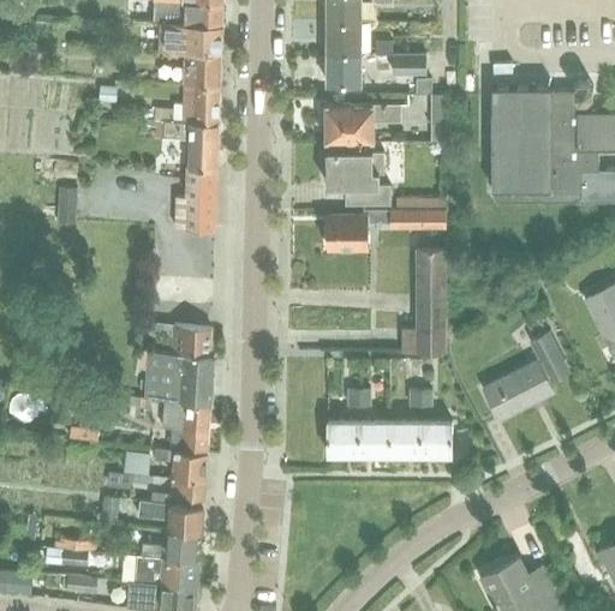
[(360,0),(326,0),(327,24),(362,24),(360,0)]
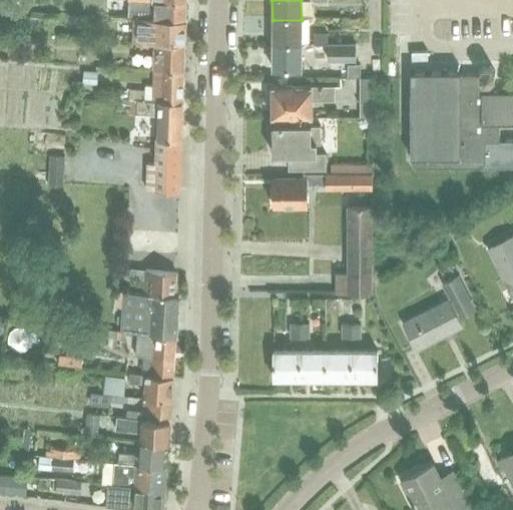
[(128,2),(127,20),(132,20),(152,22),(184,23),(184,4),(141,3),(134,2),(128,2)]
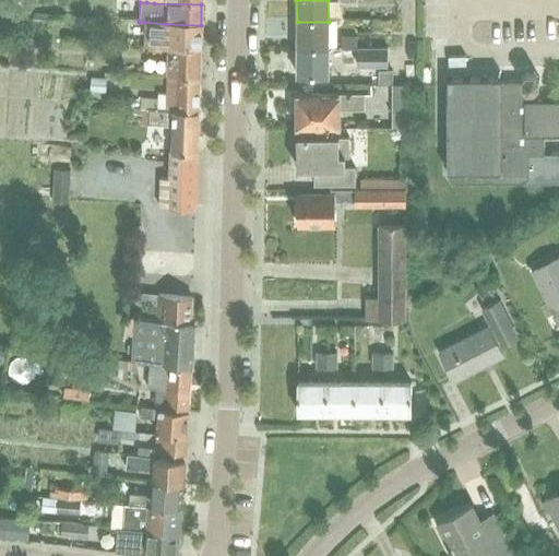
[(33,16),(33,24),(51,25),(51,18),(33,16)]
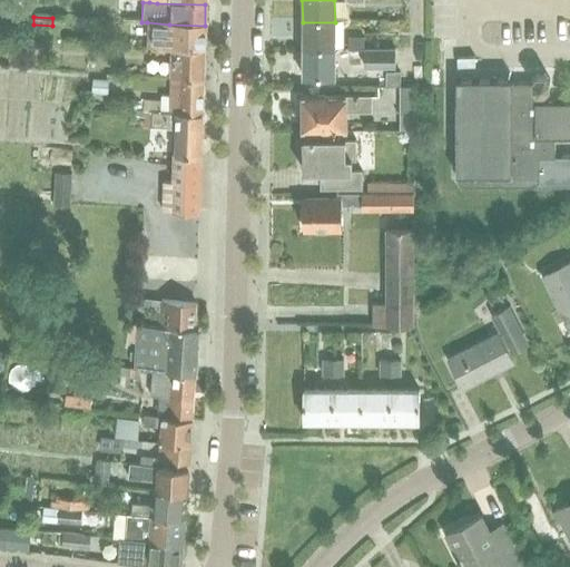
[(147,22),(146,47),(157,48),(160,48),(170,49),(204,50),(205,26),(169,25),(147,22)]
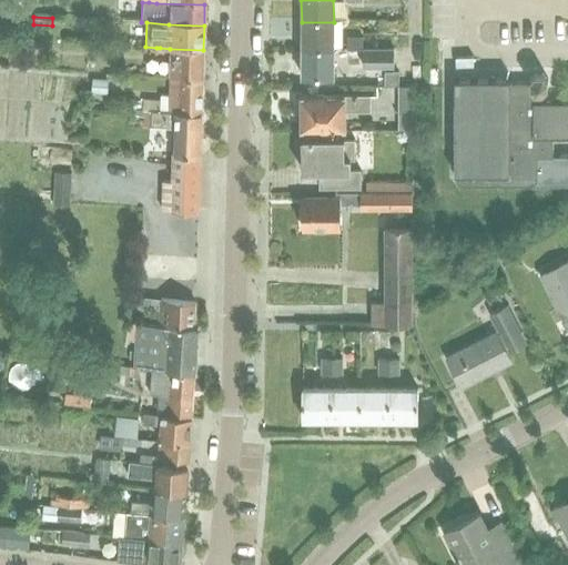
[(334,22),(302,22),(302,50),(333,50),(334,22)]
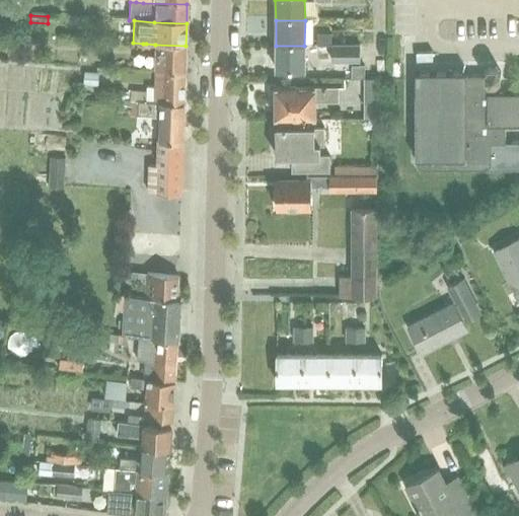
[(317,46),(331,46),(331,37),(317,37),(317,46)]
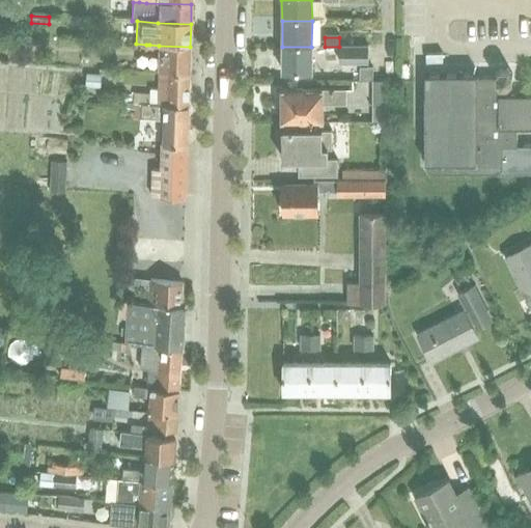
[(146,45),(146,50),(159,51),(158,68),(158,73),(189,75),(190,47),(159,46),(149,45),(146,45)]
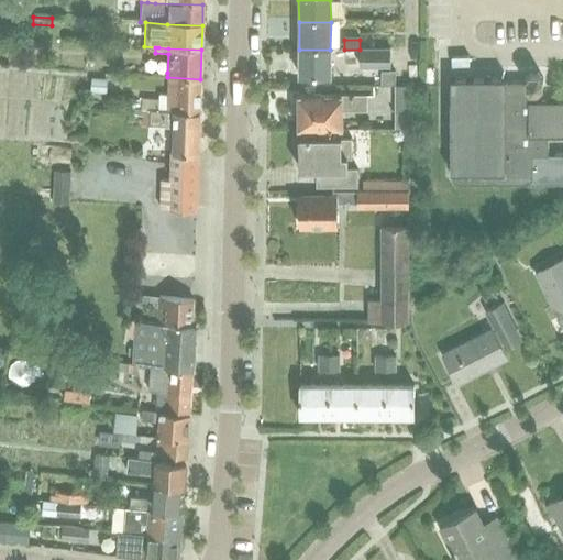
[(330,50),(299,50),(298,78),(330,78),(330,50)]
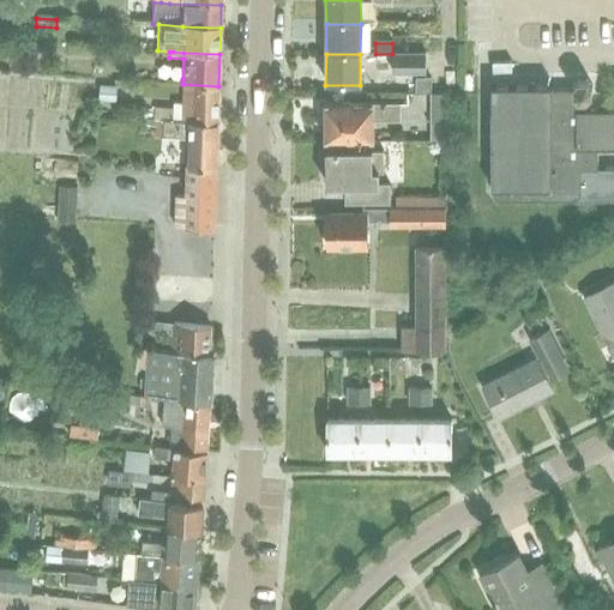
[(392,54),(375,54),(375,65),(392,65),(392,74),(426,74),(426,55),(392,55),(392,54)]
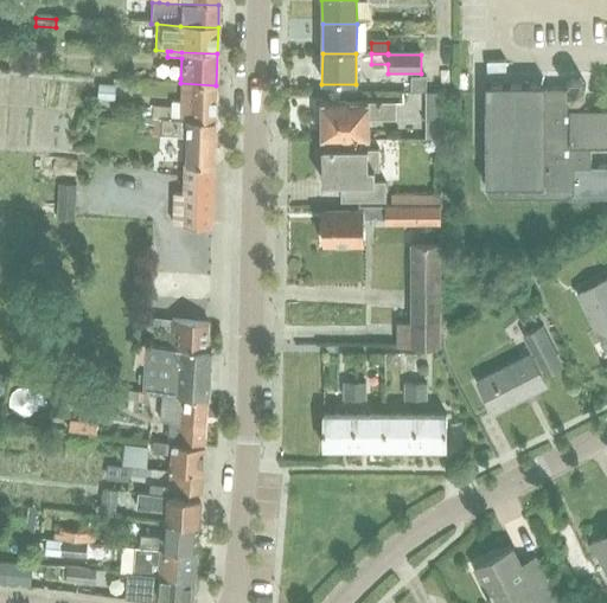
[(487,87),(485,87),(485,100),(485,188),(489,188),(489,194),(492,199),(570,199),(577,199),(606,199),(606,168),(590,168),(590,148),(606,148),(606,110),(579,110),(579,100),(580,100),(585,94),(586,87),(580,81),(572,81),(566,84),(566,89),(545,89),(545,87),(487,87)]
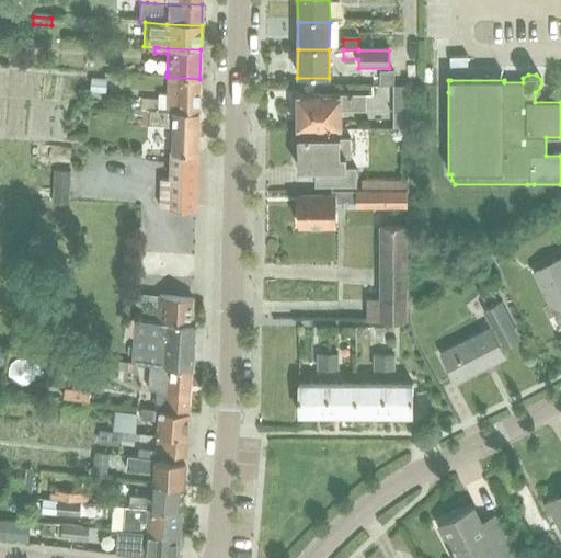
[(198,114),(199,79),(167,77),(165,97),(158,97),(158,101),(140,100),(140,105),(132,105),(132,109),(198,114)]
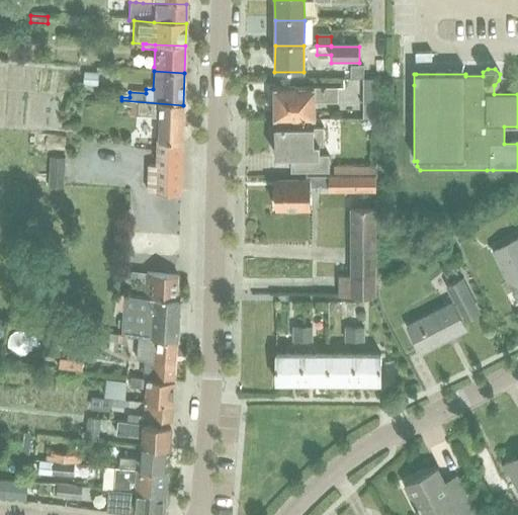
[(84,75),(84,88),(98,88),(99,76),(84,75)]
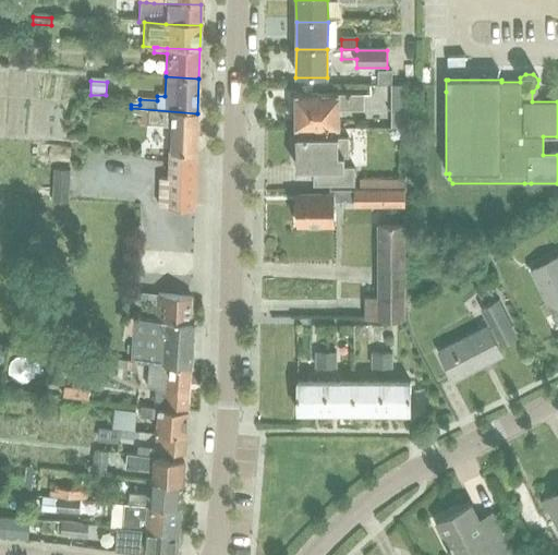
[(404,128),(404,108),(404,87),(390,87),(390,129),(404,128)]
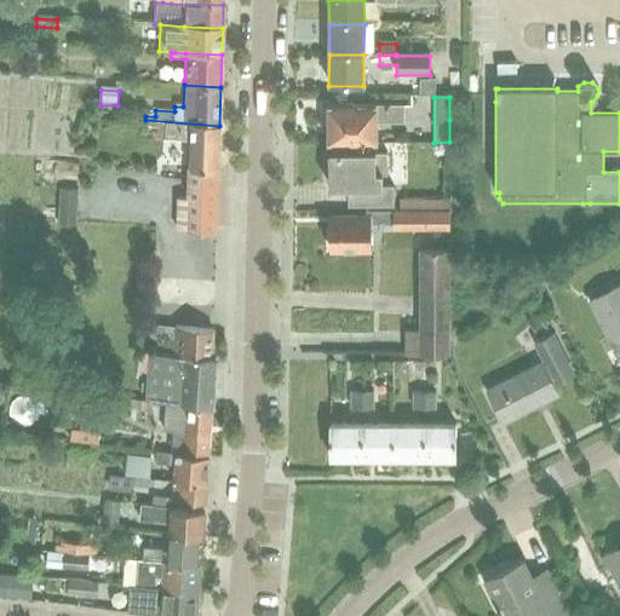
[(403,125),(403,107),(329,105),(328,143),(375,143),(375,125),(403,125)]
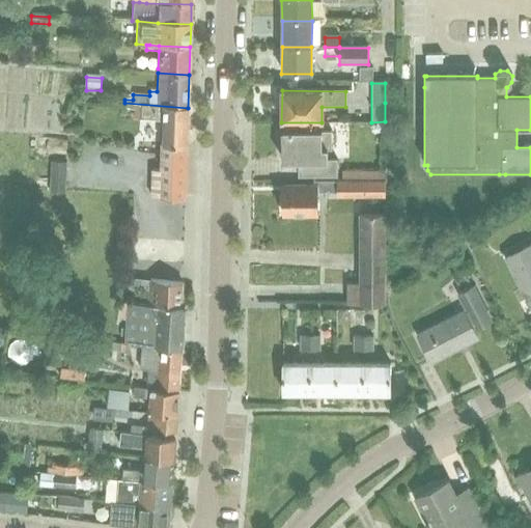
[(184,200),(186,173),(188,108),(124,103),(121,103),(121,109),(134,109),(134,119),(163,121),(162,145),(161,146),(160,171),(152,171),(150,198),(184,200)]
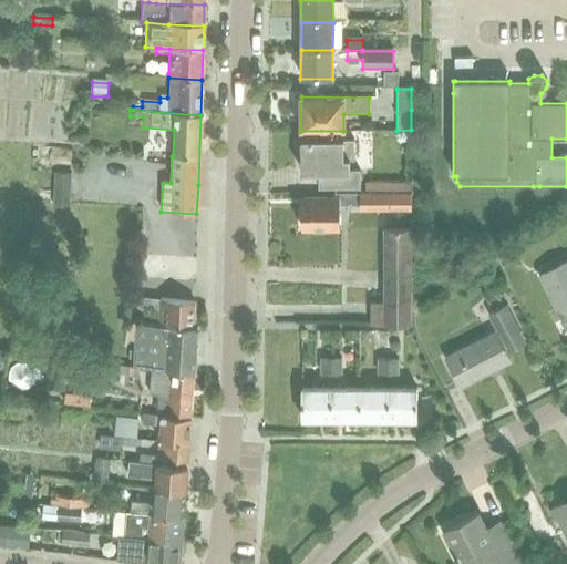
[(301,159),(301,173),(318,173),(318,191),(360,191),(360,172),(344,172),(344,160),(353,160),(353,141),(301,141),(301,143),(296,143),(296,159),(301,159)]
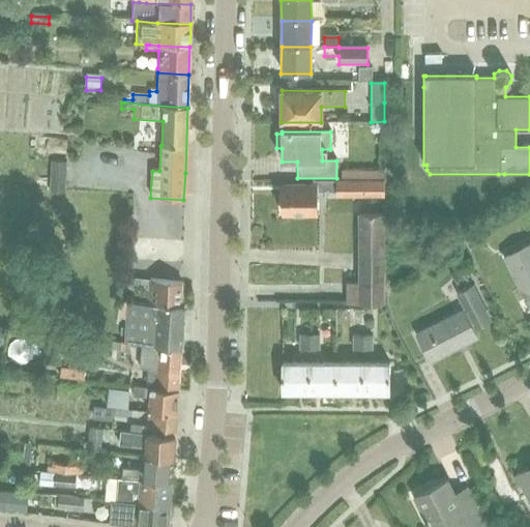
[(66,145),(47,144),(46,153),(66,154),(66,145)]
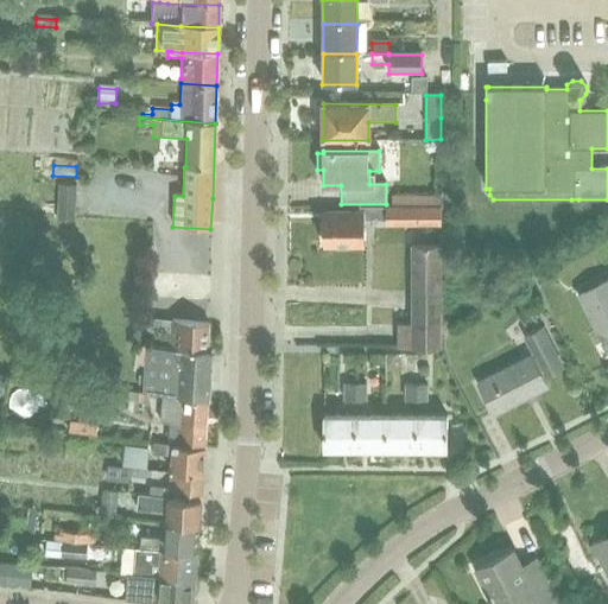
[(75,188),(58,186),(56,222),(74,223),(75,188)]
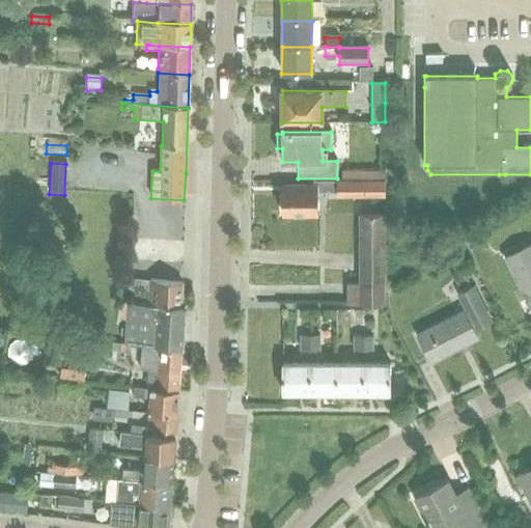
[(384,198),(384,182),(312,182),(312,186),(281,186),(281,215),(317,216),(317,194),(336,194),(336,198),(384,198)]
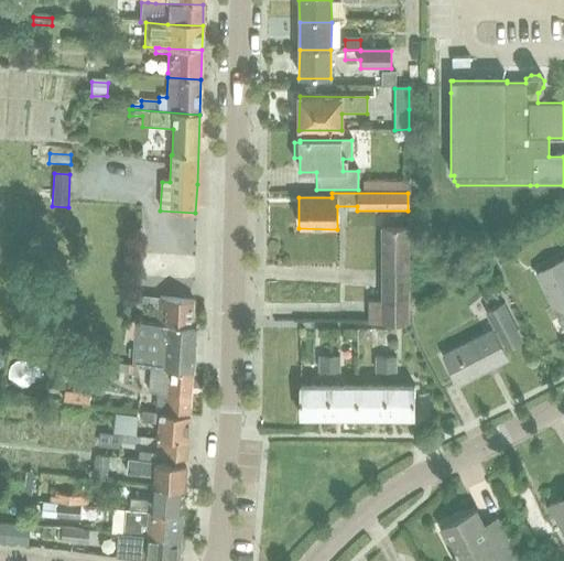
[(409,324),(409,229),(381,229),(381,303),(369,303),(369,324),(409,324)]
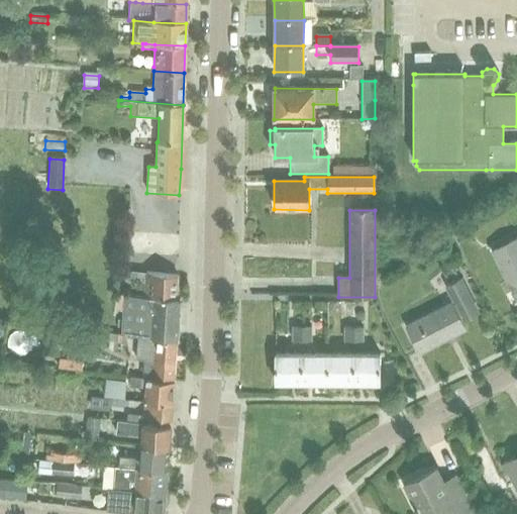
[(464,235),(454,241),(458,249),(470,243),(464,235)]
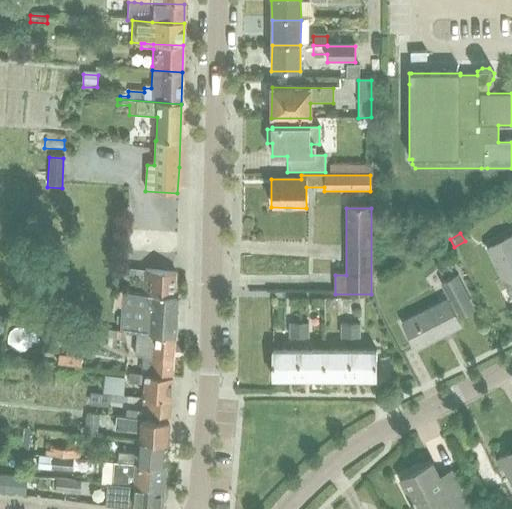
[(511,236),(488,249),(511,297),(511,236)]
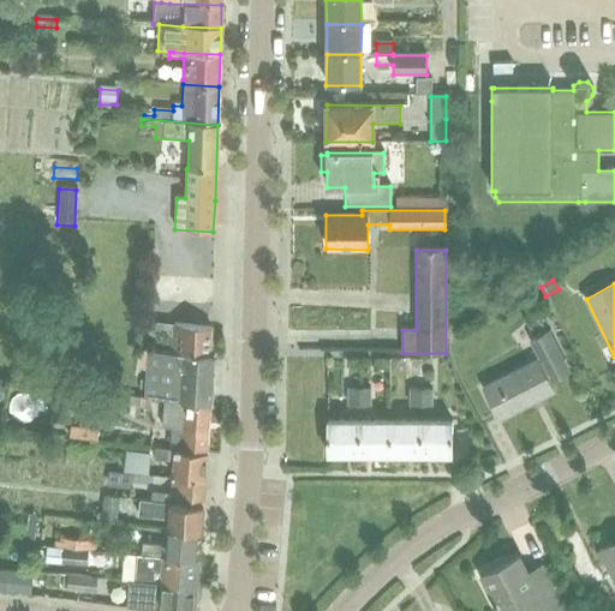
[(537,337),(545,331),(530,316),(523,322),(537,337)]
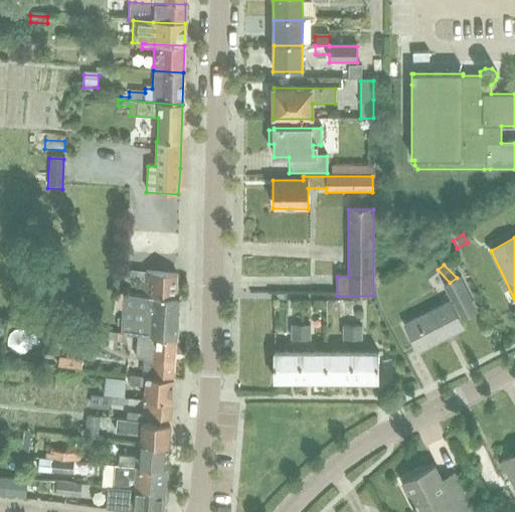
[(142,297),(174,300),(175,291),(176,277),(125,272),(124,280),(143,282),(142,297)]
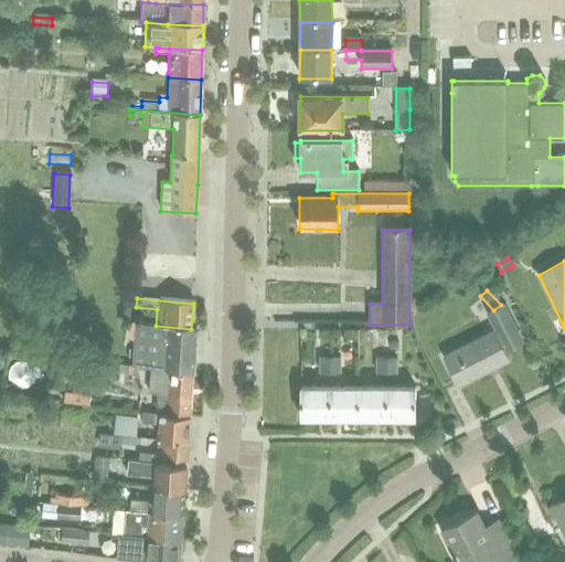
[(509,360),(501,347),(505,346),(508,351),(526,341),(507,304),(488,314),(498,332),(494,335),(494,332),(445,359),(459,386),(509,360)]
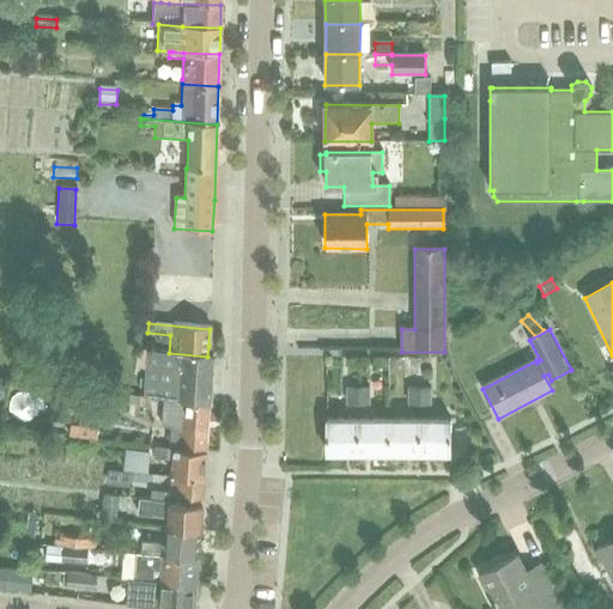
[(143,397),(163,400),(174,400),(210,403),(212,357),(207,357),(169,353),(146,351),(144,395),(143,397)]
